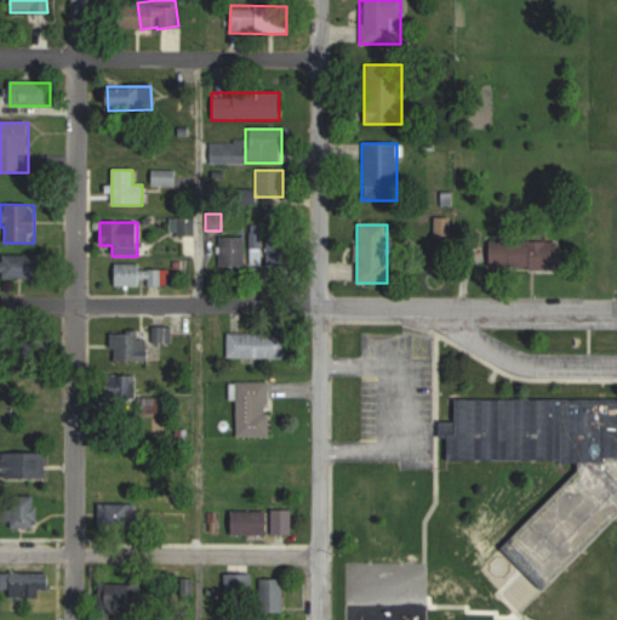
[(283,234),(249,235),(249,268),(284,267),(283,234)]
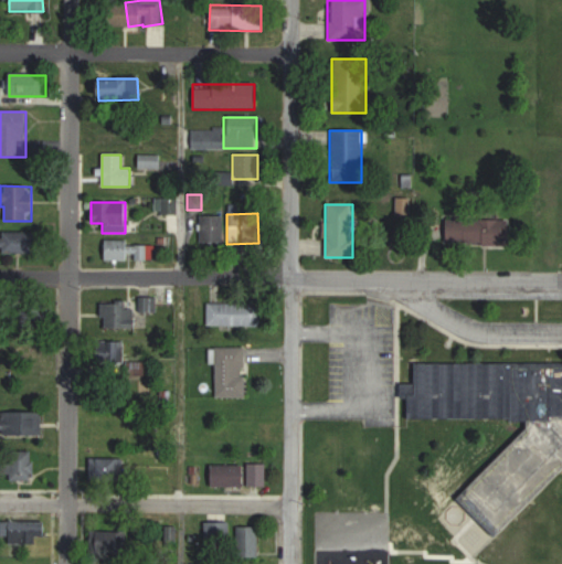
[(199,216),(199,247),(222,247),(222,216),(199,216)]
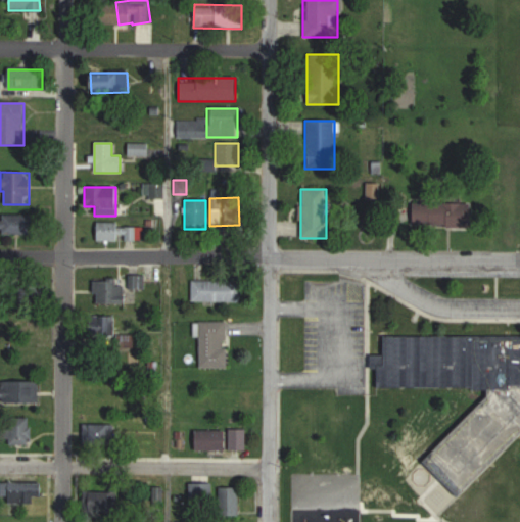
[(469,203),(412,202),(411,226),(469,227),(469,203)]
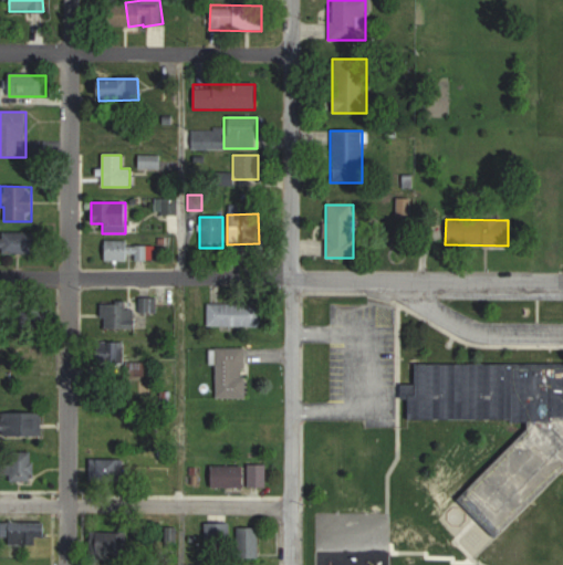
[(35,233),(0,232),(0,252),(35,253),(35,233)]
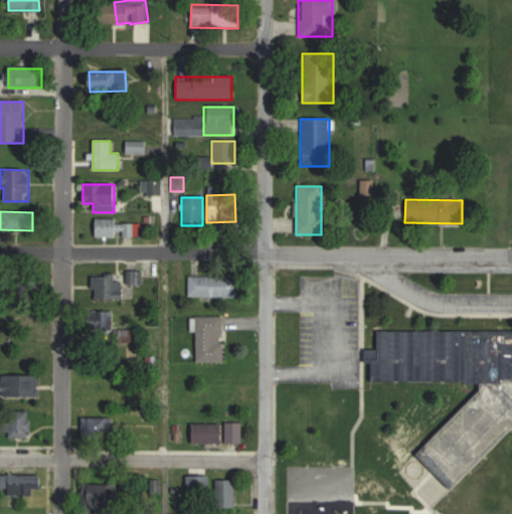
[(94,220),(94,237),(132,237),(132,220),(94,220)]
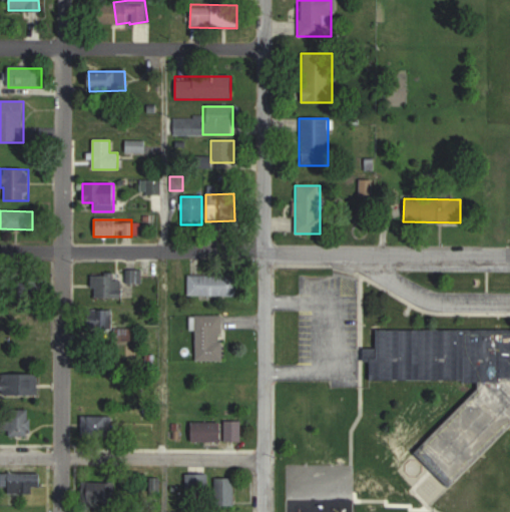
[(122,299),(122,277),(90,277),(90,299),(122,299)]
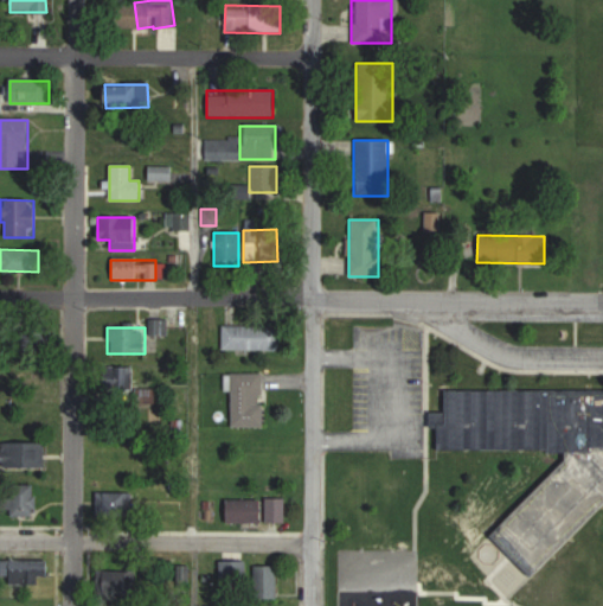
[(278,351),(278,327),(220,327),(220,351),(278,351)]
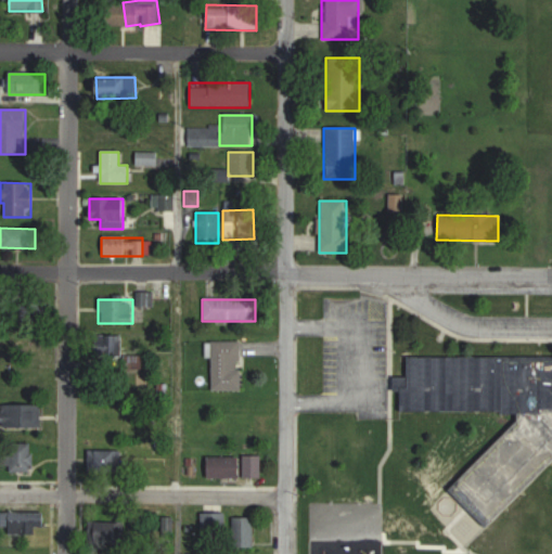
[(210,342),(210,393),(240,393),(240,342),(210,342)]
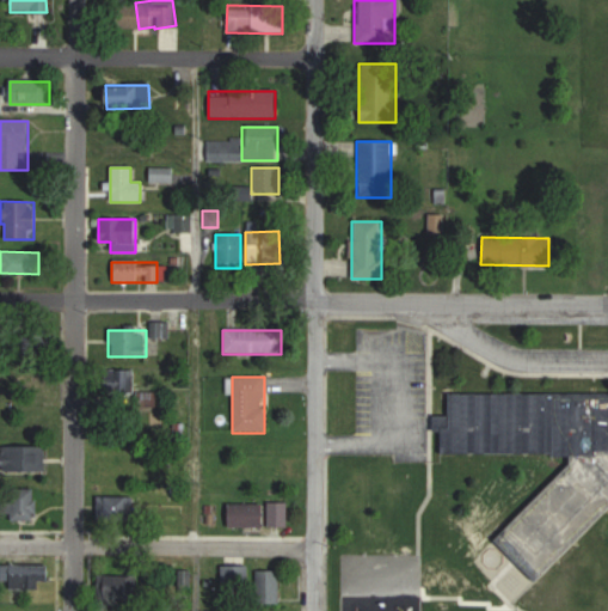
[(607,392),(448,392),(448,413),(440,421),(440,454),(566,456),(566,466),(493,542),(534,581),(538,581),(607,508),(607,392)]
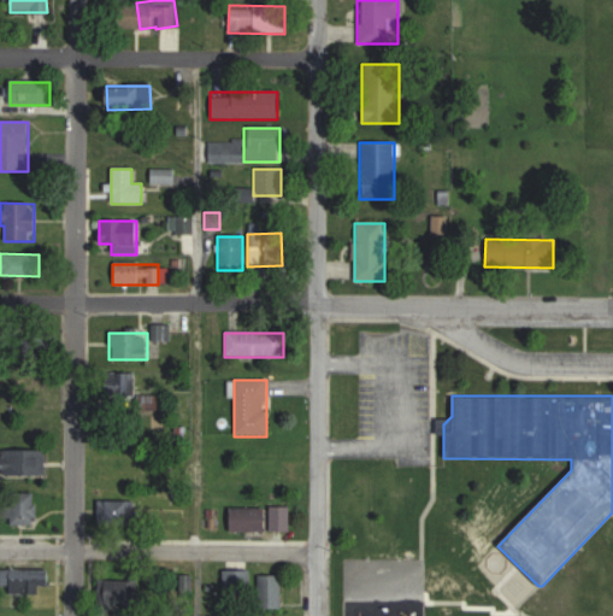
[(0,474),(45,474),(45,450),(0,449),(0,474)]
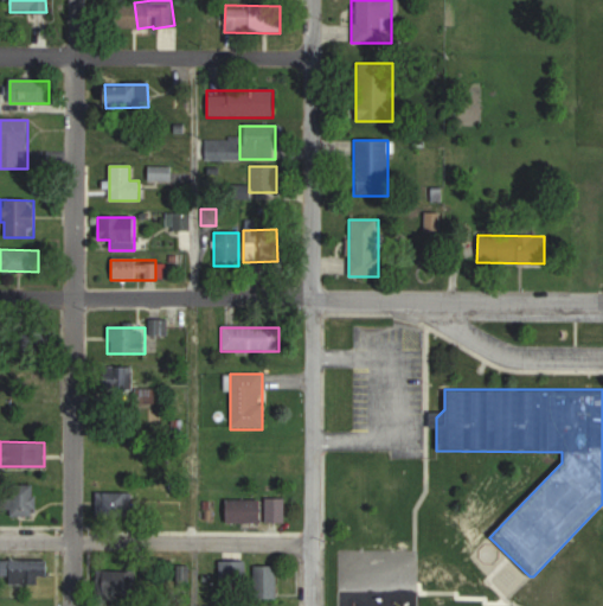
[(10,517),(34,517),(34,493),(10,493),(10,517)]
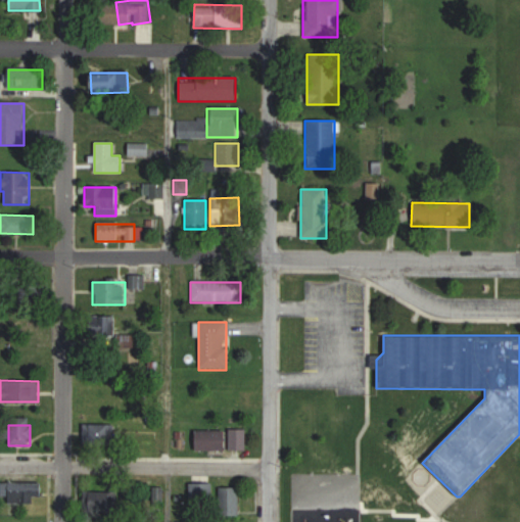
[(245,430),(228,430),(228,451),(245,451),(245,430)]
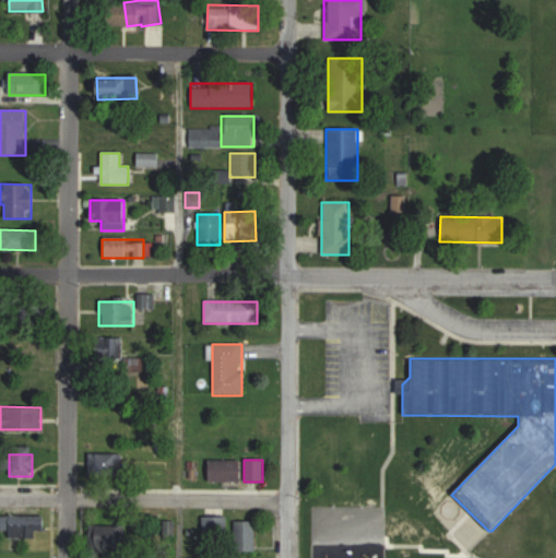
[(208,461),(208,482),(239,482),(239,461),(208,461)]
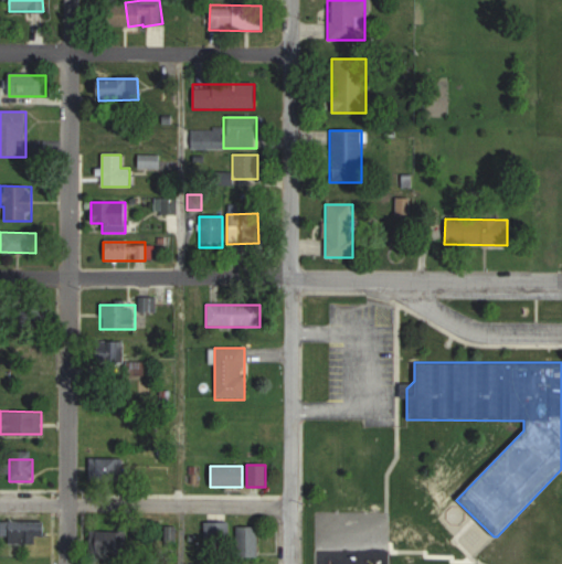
[(44,522),(8,522),(8,545),(44,545),(44,522)]
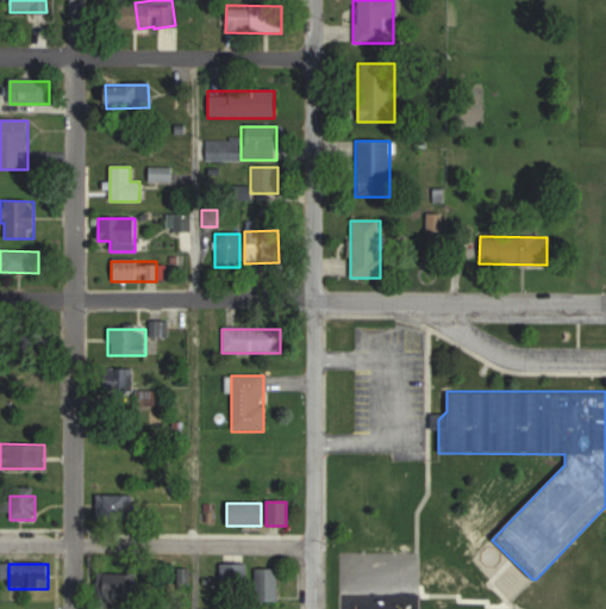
[(276,570),(254,570),(254,603),(276,603),(276,570)]
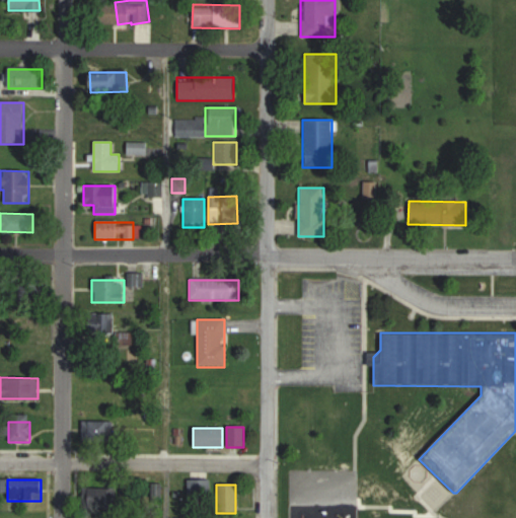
[(148,498),(155,499),(157,487),(150,486),(148,498)]
